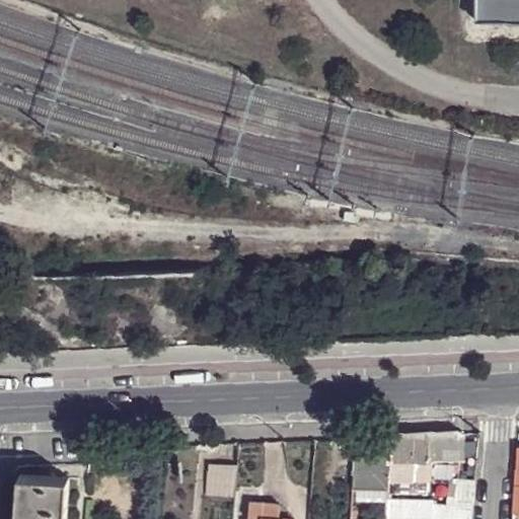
[(462,433),(390,436),(389,459),(412,460),(432,459),(462,458),(462,433)]
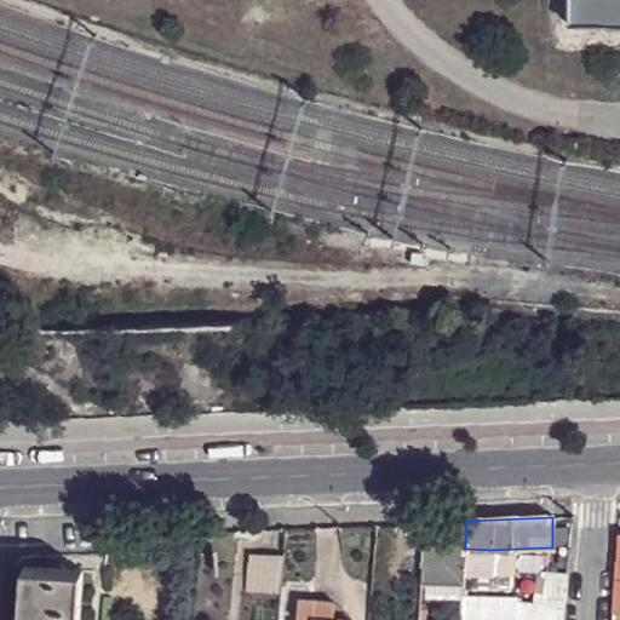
[(466,521),(424,523),(420,564),(420,574),(420,578),(461,579),(463,570),(464,567),(465,549),(466,521)]
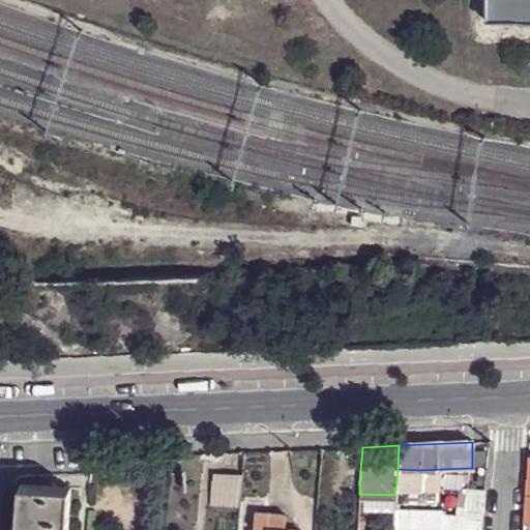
[(420,470),(398,469),(396,484),(395,488),(418,490),(420,470)]
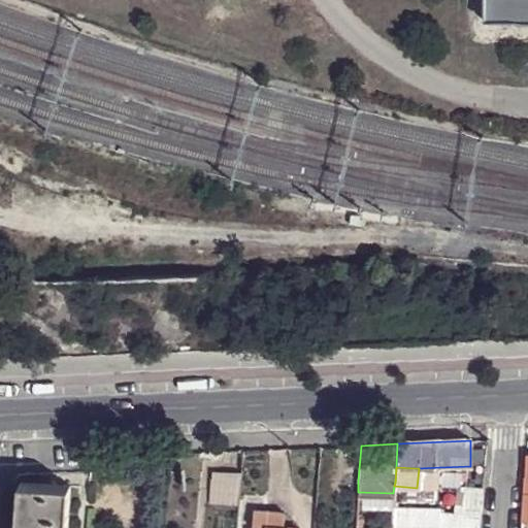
[(439,467),(419,468),(417,488),(436,490),(439,467)]
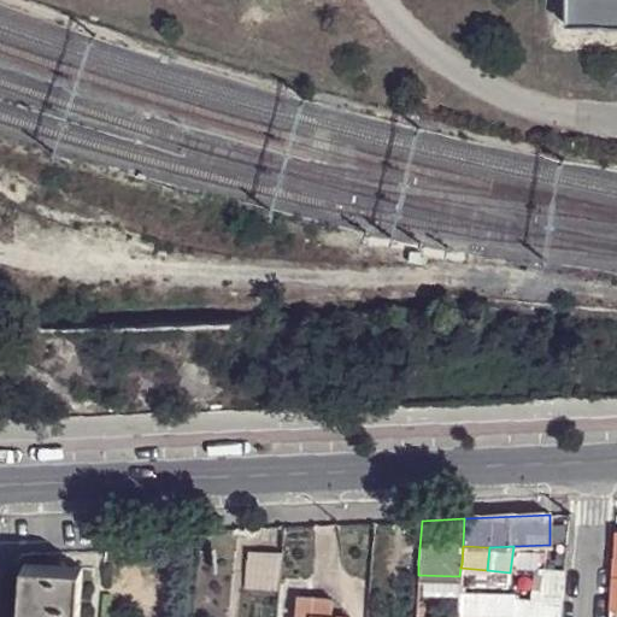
[(277,591),(280,553),(245,550),(241,589),(277,591)]
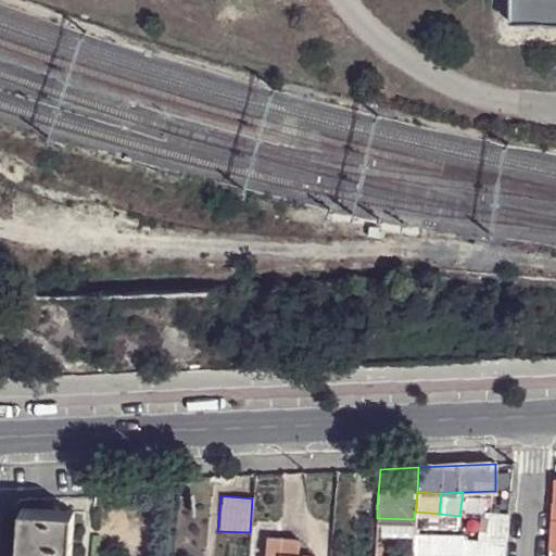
[(16,555),(70,555),(73,513),(20,510),(16,555)]
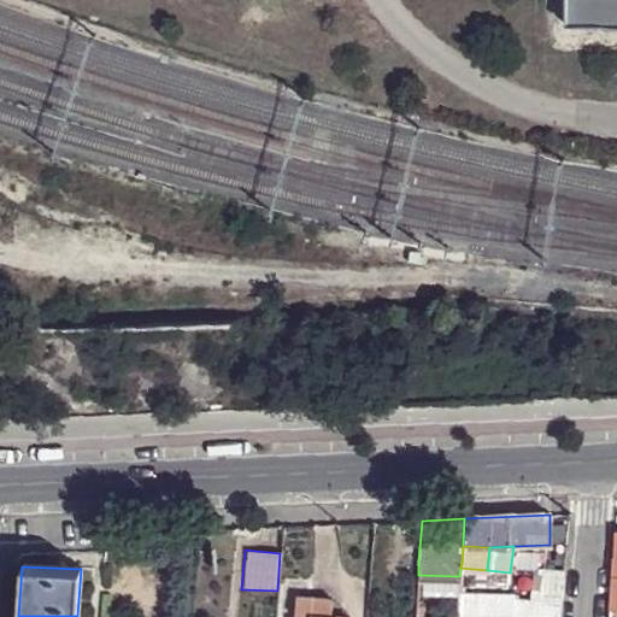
[(563,570),(544,569),(544,571),(538,571),(538,577),(536,579),(534,579),(530,591),(540,592),(539,597),(562,598),(563,570)]
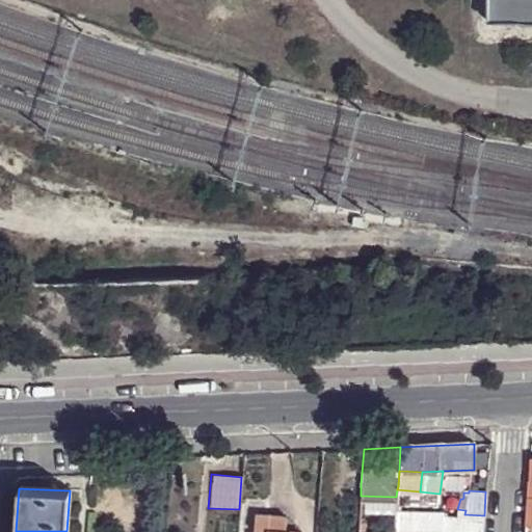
[(299,531),(300,531),(285,531),(286,516),(255,513),(253,531),(299,531)]
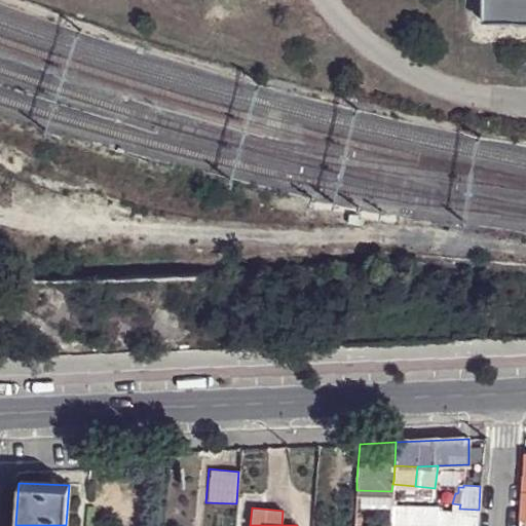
[(391,508),(389,525),(437,525),(437,512),(438,508),(391,508)]
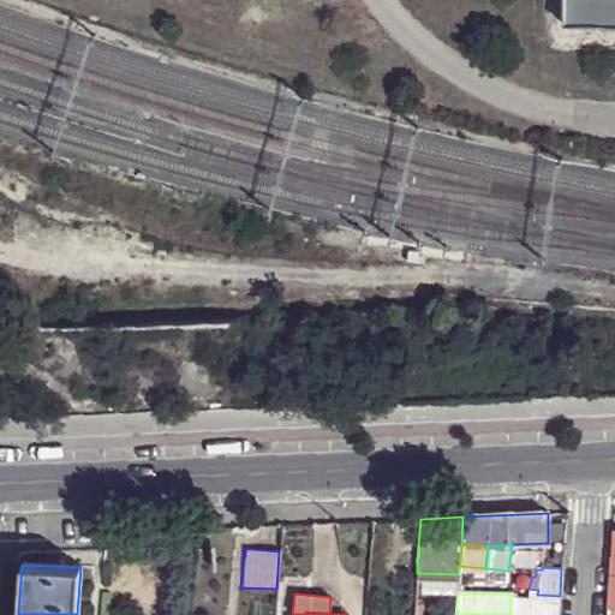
[(559,614),(559,601),(511,598),(511,614),(559,614)]
